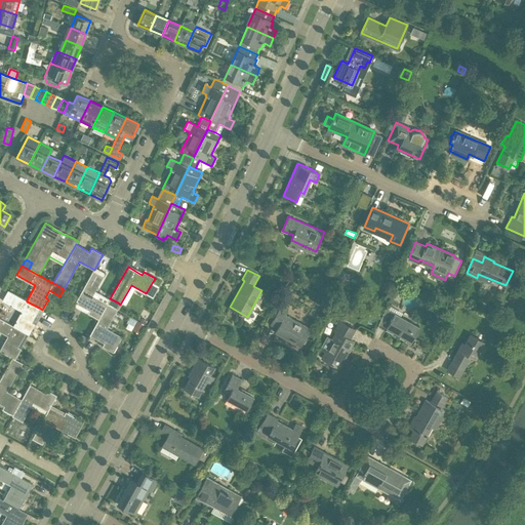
[(108,304),(92,295),(104,277),(93,271),(75,303),(89,311),(87,313),(98,319),(108,304)]
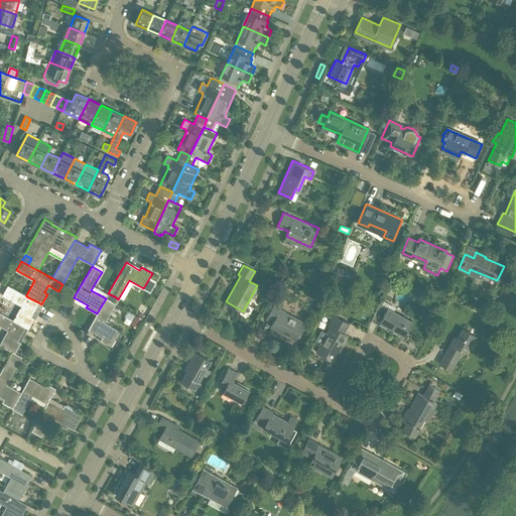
[(336,285),(341,275),(333,271),(328,281),(336,285)]
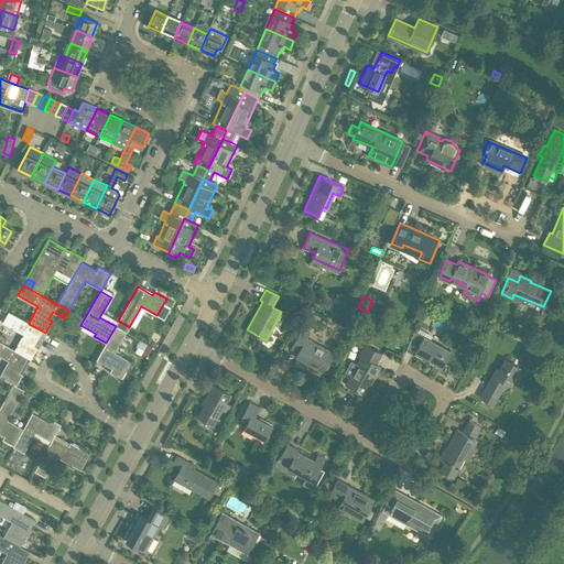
[(22,334),(13,349),(28,357),(28,358),(31,359),(38,347),(34,345),(42,331),(29,324),(29,323),(9,312),(2,323),(22,334)]
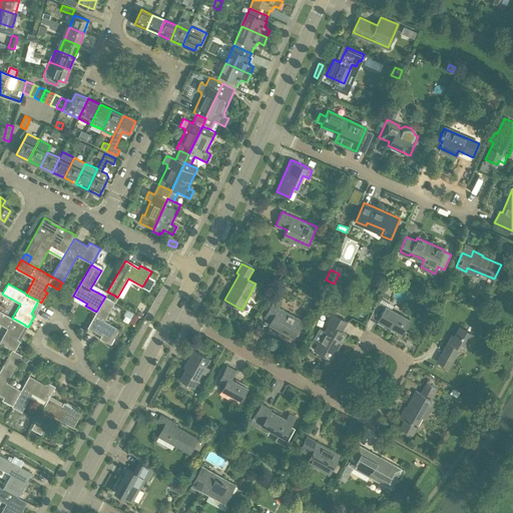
[(105,297),(96,312),(87,328),(101,336),(99,339),(110,345),(118,330),(104,321),(115,303),(112,301),(105,297)]
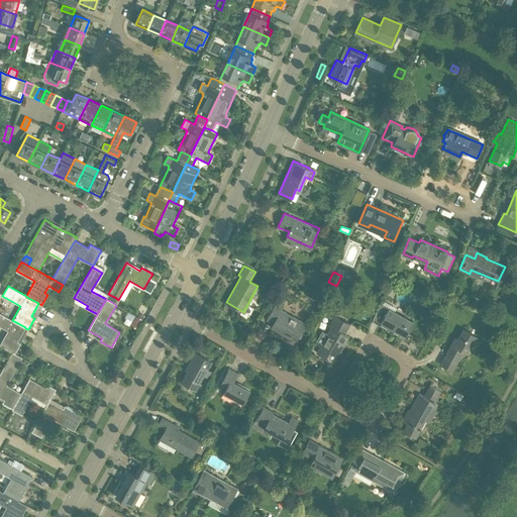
[(305,323),(282,310),(284,306),(276,302),(267,319),(273,323),(271,327),(280,331),(281,329),(297,338),(305,323)]
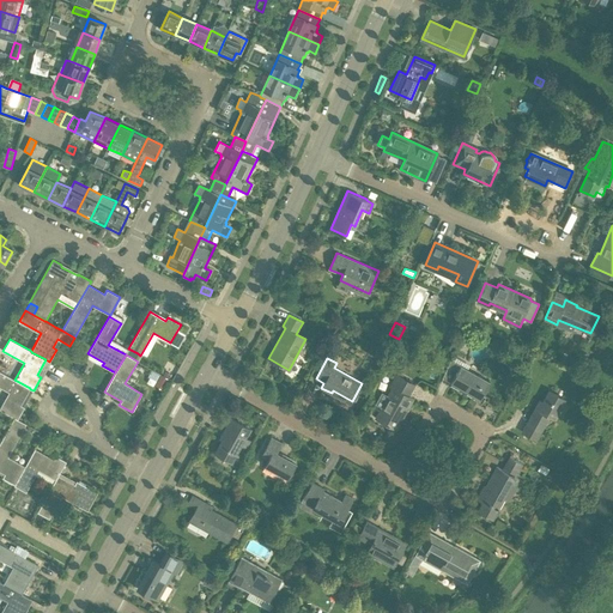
[(481,398),(491,381),(450,359),(442,377),(481,398)]
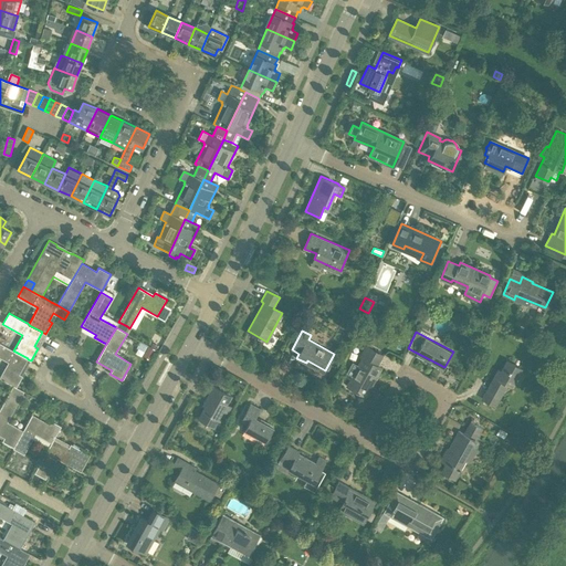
[(16,388),(23,375),(20,373),(28,359),(28,358),(13,350),(0,343),(0,357),(8,362),(0,374),(0,378),(13,386),(16,388)]
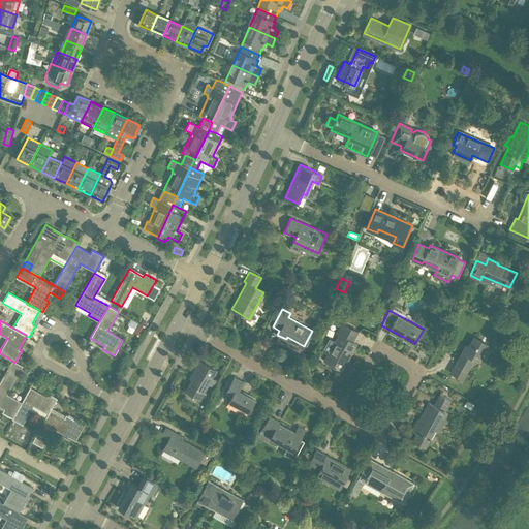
[(138,322),(132,333),(143,338),(148,329),(138,322)]
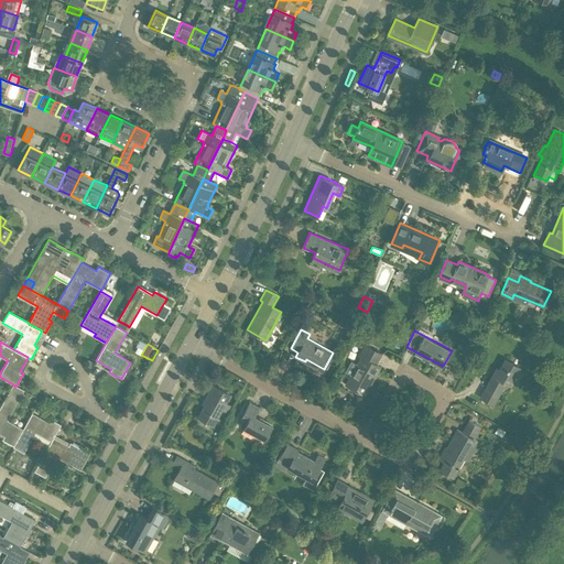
[(346,384),(365,394),(380,367),(372,361),(378,351),(365,344),(359,356),(361,357),(346,384)]
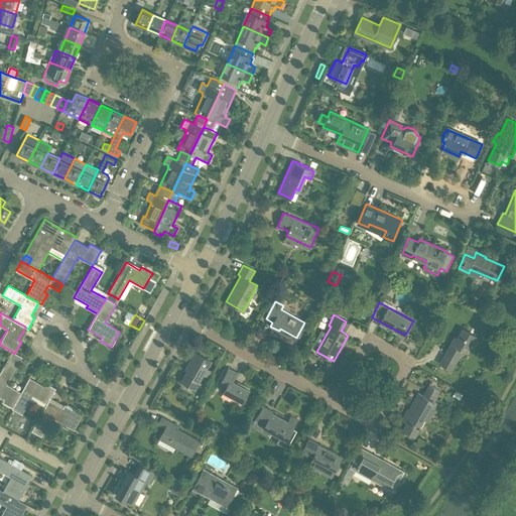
[(462,330),(455,343),(452,342),(442,357),(455,364),(462,351),(466,353),(475,338),(462,330)]
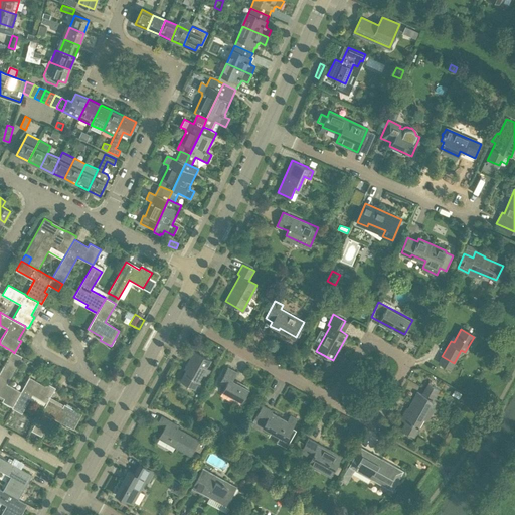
[(21,357),(14,353),(12,351),(0,372),(0,396),(3,399),(2,401),(12,407),(21,392),(6,384),(21,357)]
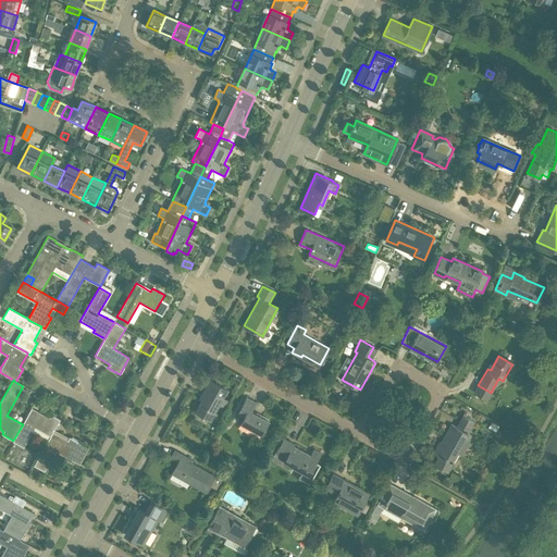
[(219,405),(224,408),(229,400),(223,397),(226,391),(209,381),(202,394),(205,395),(195,411),(210,420),(219,405)]
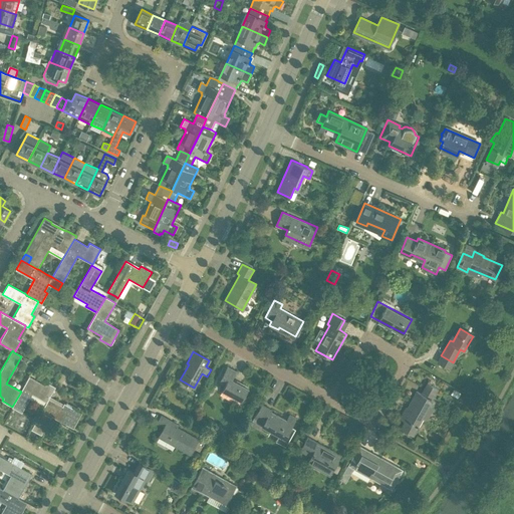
[(237,372),(228,366),(218,383),(224,387),(222,391),(241,402),(248,389),(248,387),(243,383),(242,386),(232,379),(237,372)]
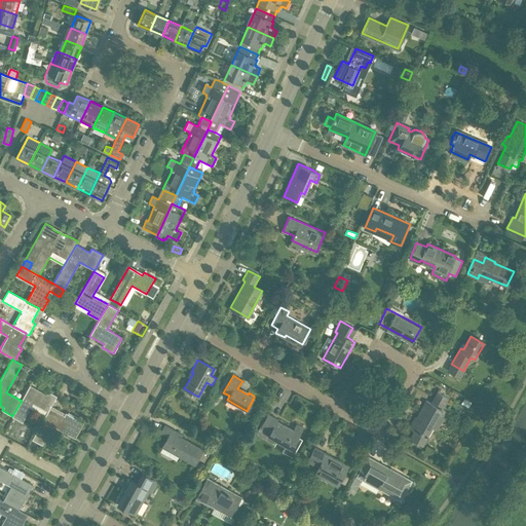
[(48,412),(50,408),(57,396),(45,389),(44,392),(30,385),(22,401),(12,416),(12,417),(22,422),(33,403),(48,412)]
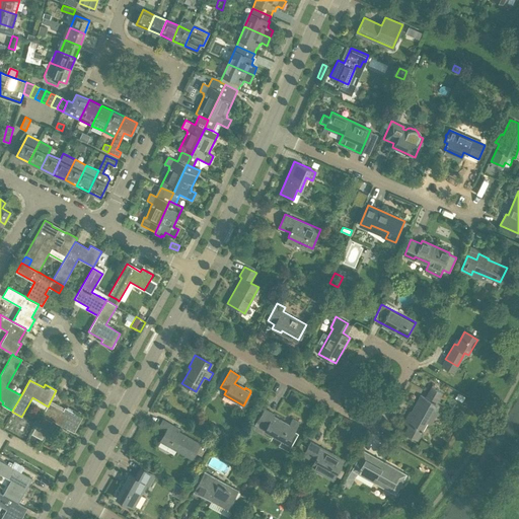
[(417,439),(434,410),(436,411),(439,405),(437,403),(443,392),(432,386),(426,397),(422,395),(412,412),(411,411),(403,422),(410,425),(405,432),(417,439)]
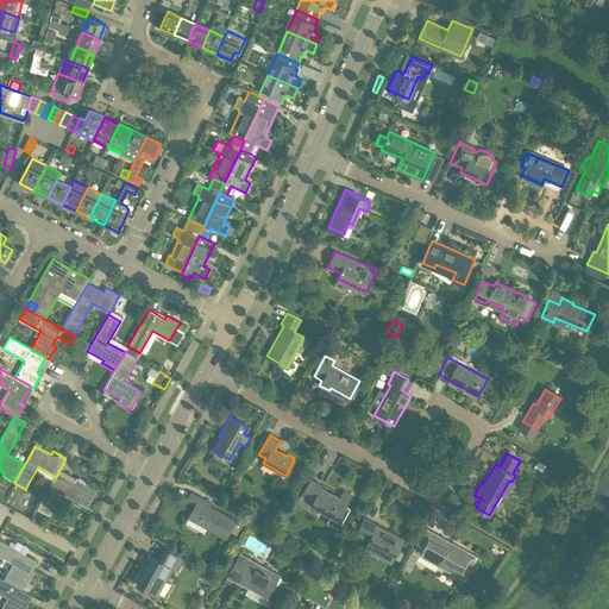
[(62,494),(79,503),(87,508),(98,489),(76,477),(74,482),(58,472),(56,477),(38,509),(50,515),(62,494)]
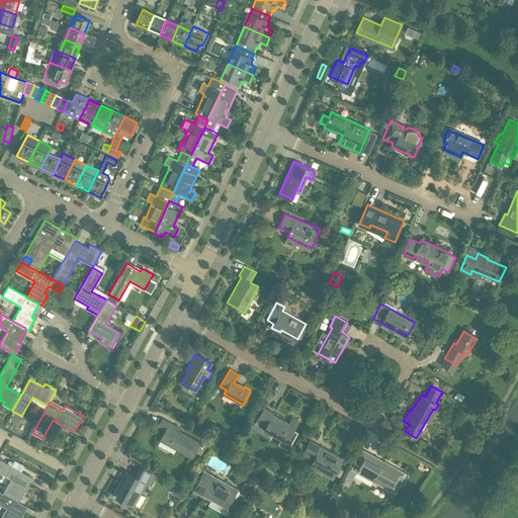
[(262,409),(256,421),(266,426),(265,429),(286,441),(297,420),(291,417),(288,423),(262,409)]
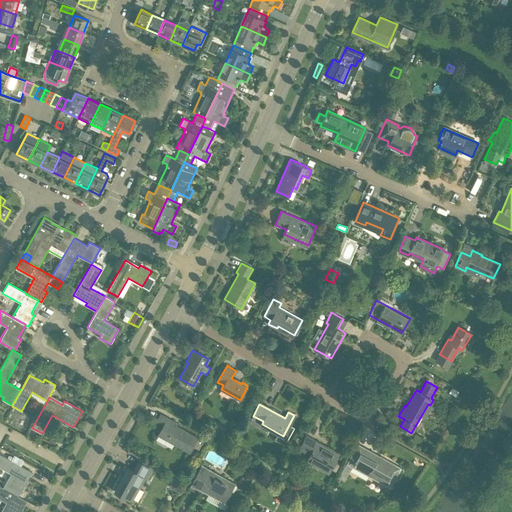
[(163,424),(157,435),(189,453),(197,438),(176,426),(177,423),(160,414),(157,421),(163,424)]
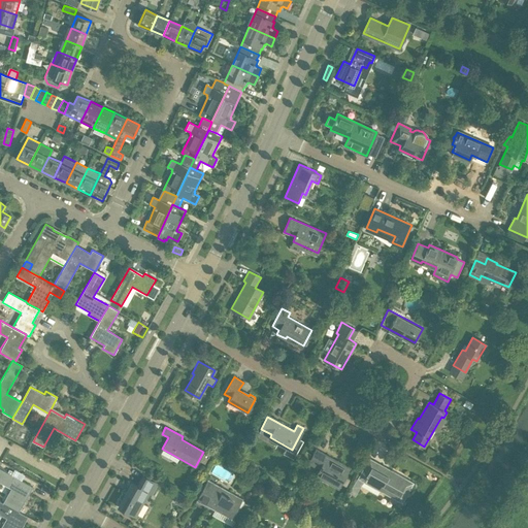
[(351,467),(316,449),(307,463),(319,468),(317,472),(340,486),(351,467)]
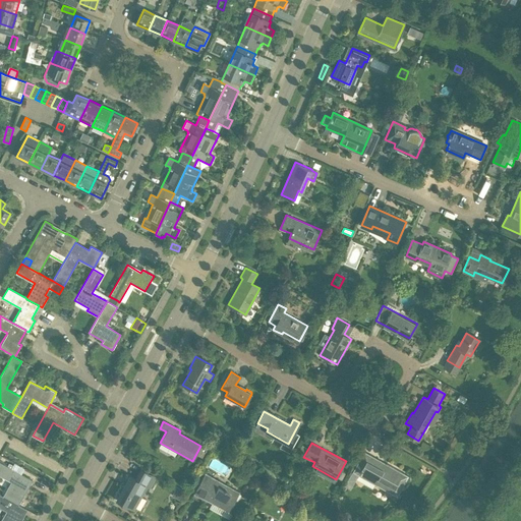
[(297,452),(301,454),(305,448),(301,445),(297,452)]
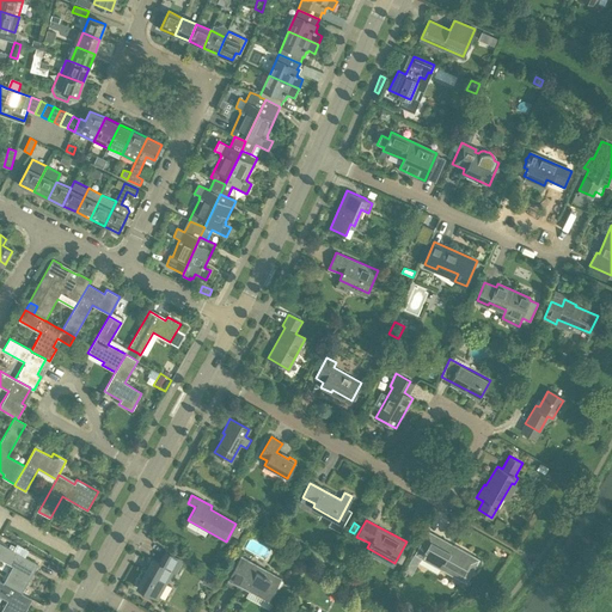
[(428,530),(415,554),(441,568),(442,564),(464,576),(469,568),(473,570),(478,561),(472,557),(473,555),(453,544),(452,546),(440,539),(441,537),(428,530)]
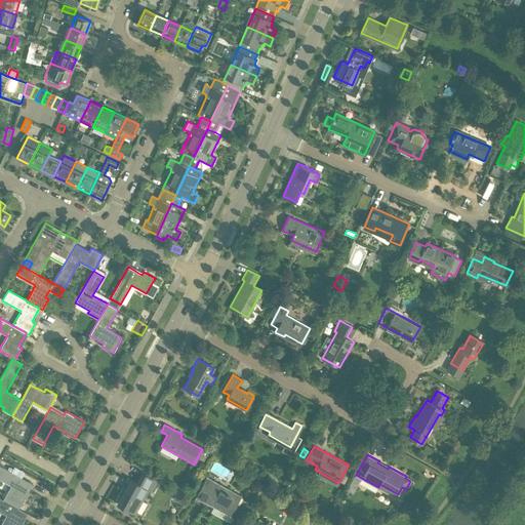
[(0,480),(10,486),(2,500),(18,509),(24,498),(22,497),(29,483),(0,467),(0,480)]
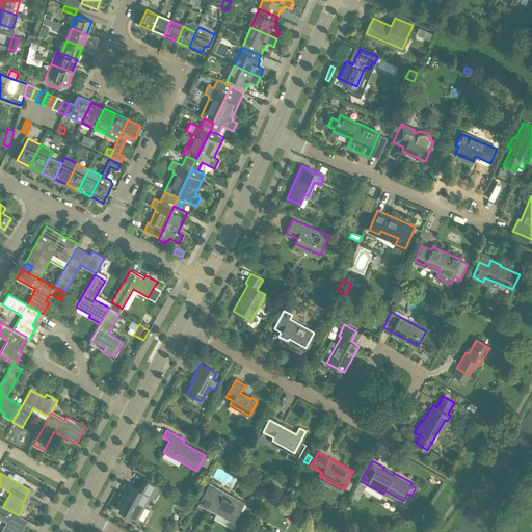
[(153,498),(159,486),(144,478),(138,488),(132,485),(120,508),(125,510),(124,512),(136,520),(150,496),(153,498)]
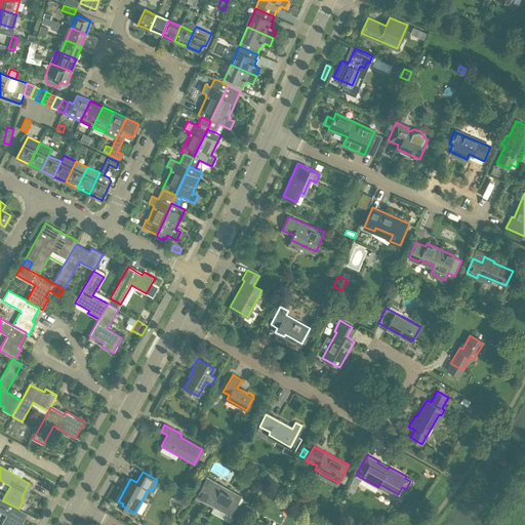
[(241,495),(213,480),(207,476),(195,496),(230,516),(241,495)]
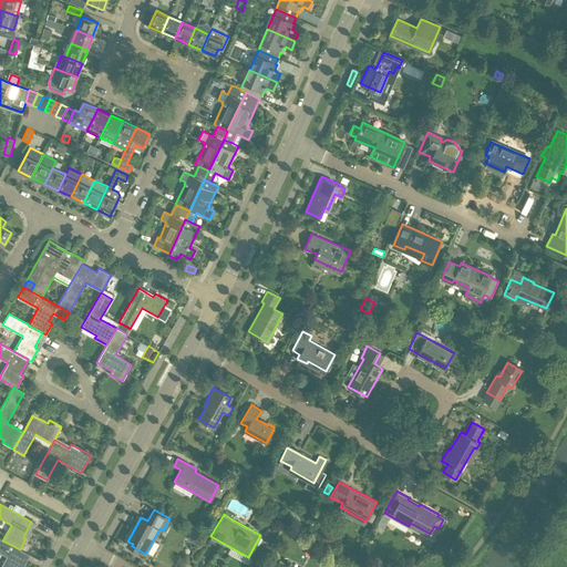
[(0,554),(6,557),(0,566),(18,566),(27,554),(20,549),(2,540),(0,539),(0,554)]
